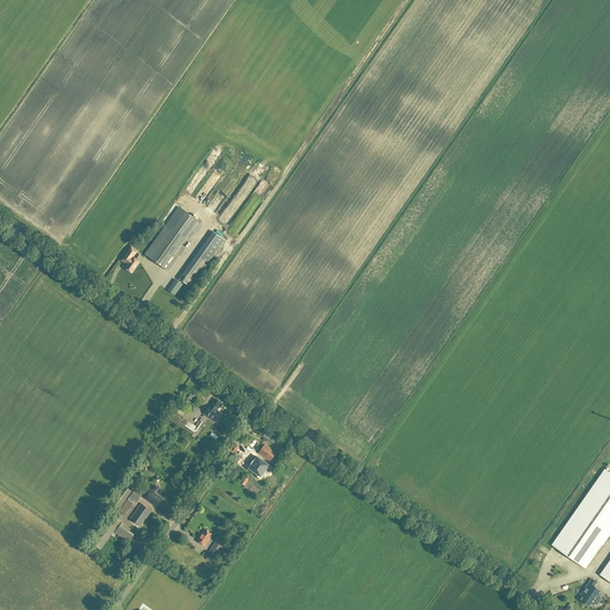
[(180,207),(145,254),(168,271),(190,241),(201,223),(180,207)]
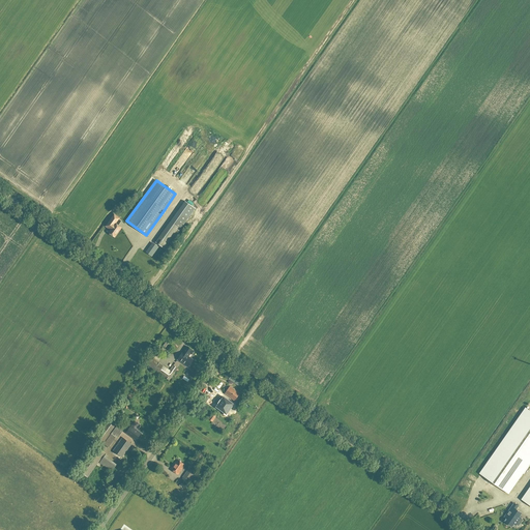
[(178,211),(155,242),(166,249),(188,218),(178,211)]
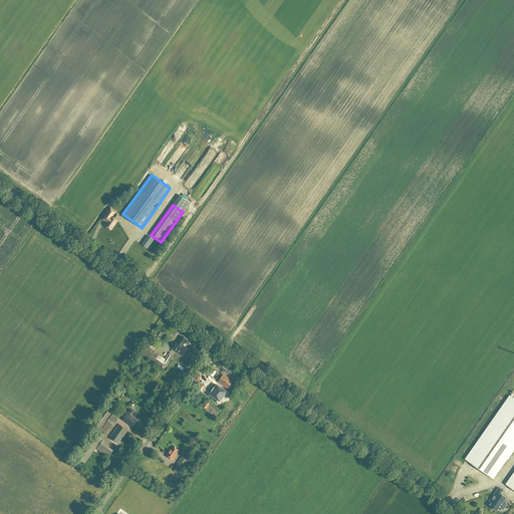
[(107,223),(105,226),(111,230),(117,221),(112,217),(115,212),(110,209),(102,220),(107,223)]
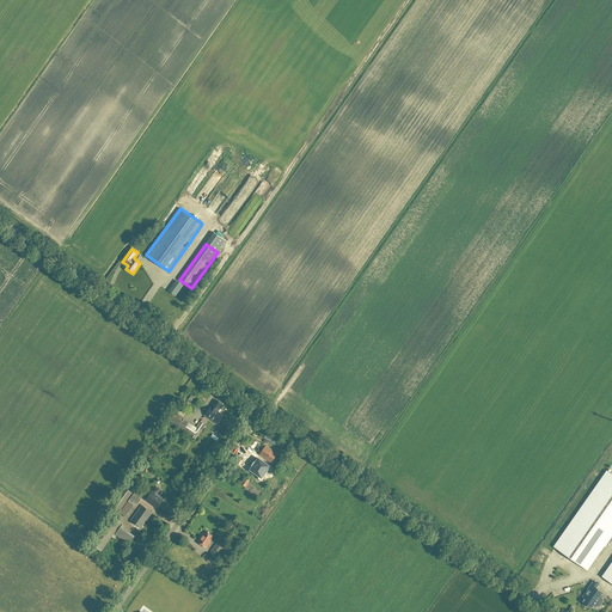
[(218,411),(222,404),(216,399),(204,415),(218,424),(224,415),(218,411)]
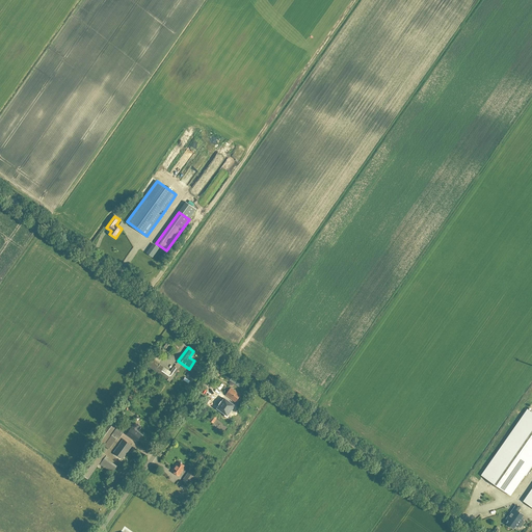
[(153,352),(150,356),(144,364),(148,366),(170,382),(179,370),(174,366),(170,371),(164,367),(159,363),(154,360),(157,354),(153,352)]
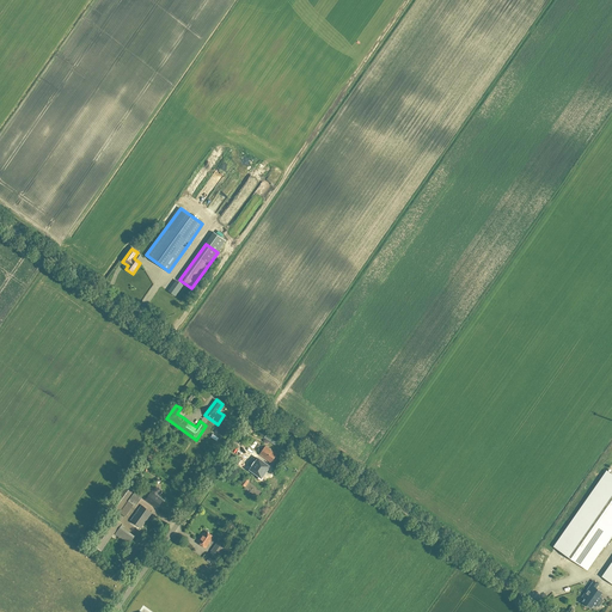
[(273,463),(280,454),(267,445),(265,448),(263,447),(259,453),(273,463)]
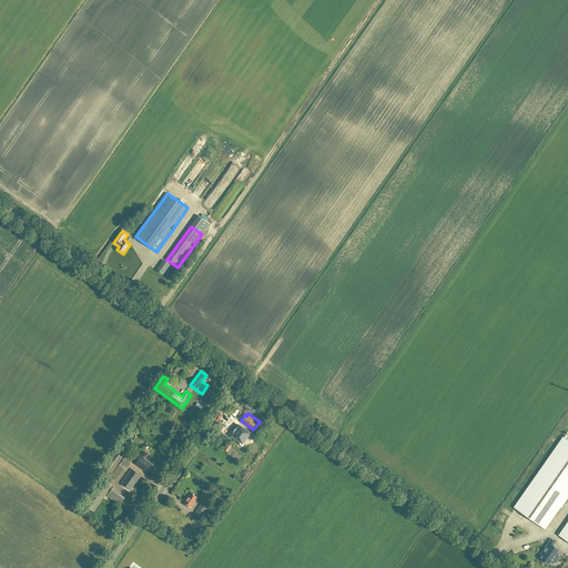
[(251,433),(240,425),(236,429),(234,432),(235,432),(232,436),(241,442),(240,444),(243,447),(245,444),(244,442),(251,433)]
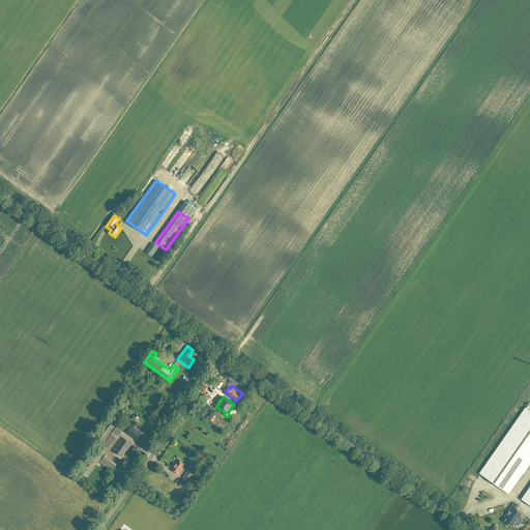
[(529,411),(526,408),(480,474),(508,493),(529,461),(529,411)]
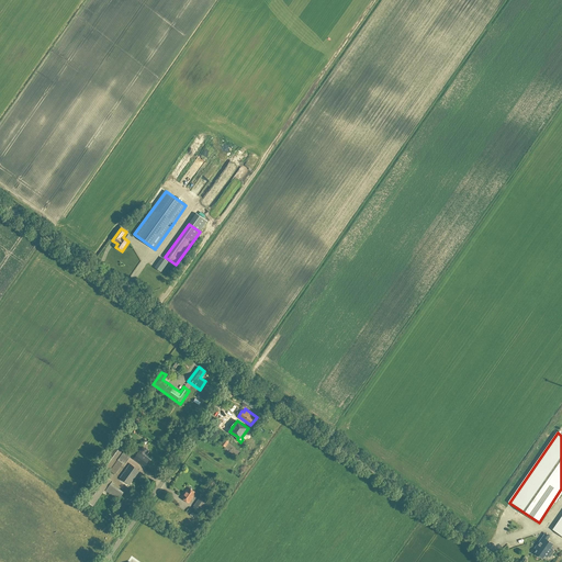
[(109,470),(126,447),(119,441),(102,464),(109,470)]
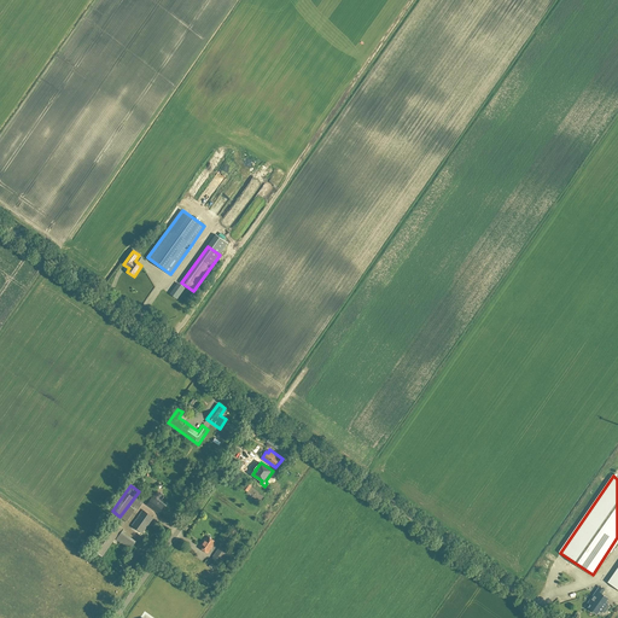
[(126,522),(134,509),(135,511),(144,500),(136,495),(129,506),(121,518),(126,522)]
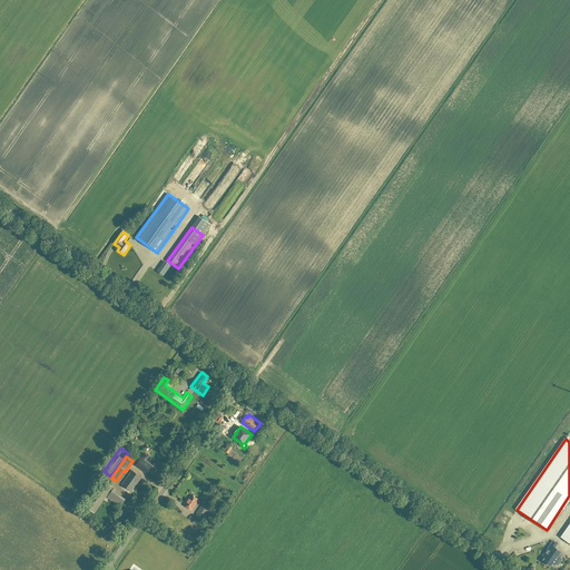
[(146,473),(151,465),(141,458),(136,465),(146,473)]
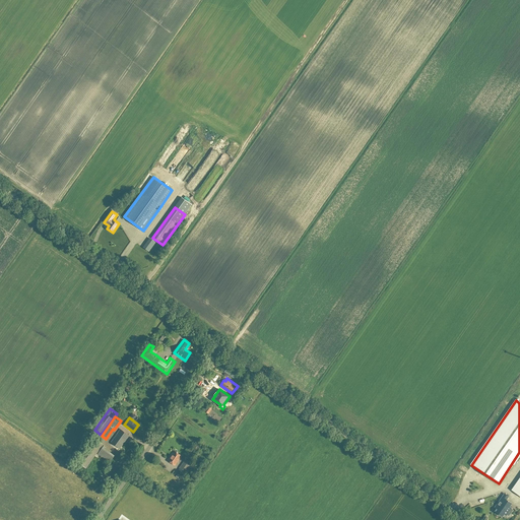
[(120,449),(129,436),(121,429),(111,442),(120,449)]
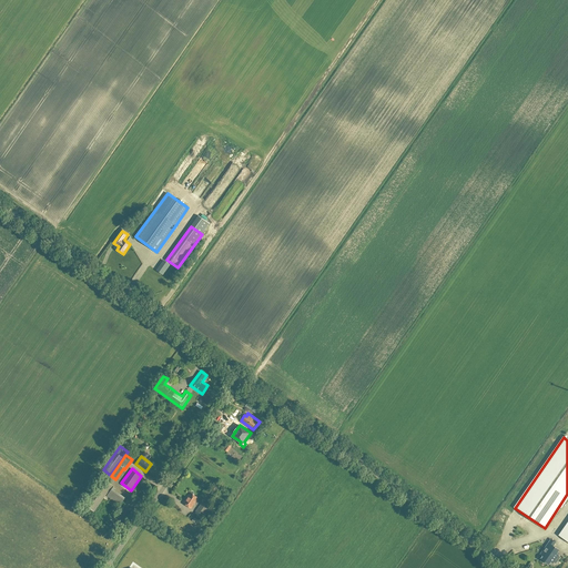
[(120,505),(125,498),(115,492),(118,489),(113,486),(107,496),(110,498),(117,503),(120,505)]
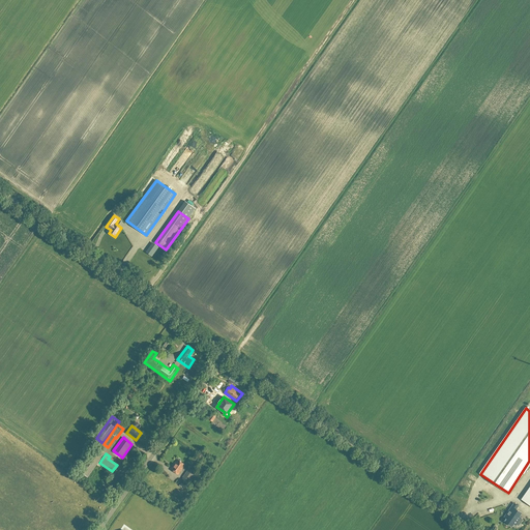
[(178,474),(185,465),(178,460),(171,469),(178,474)]
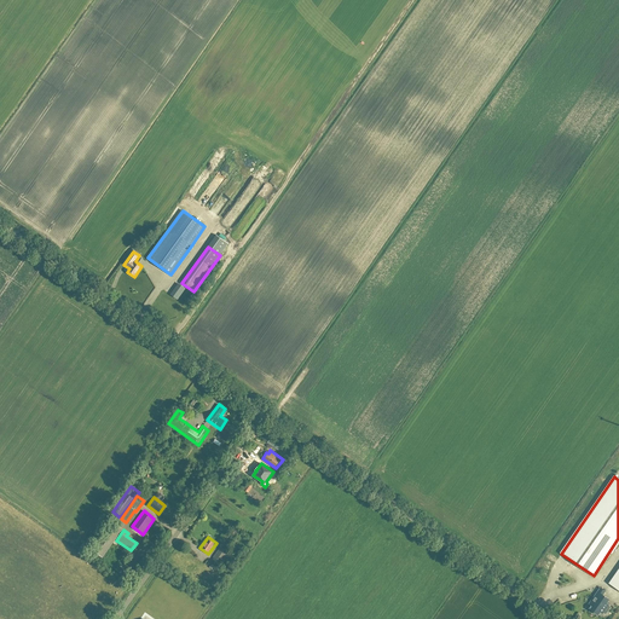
[(223,559),(229,551),(221,547),(214,557),(215,557),(212,562),(220,567),(225,560),(223,559)]
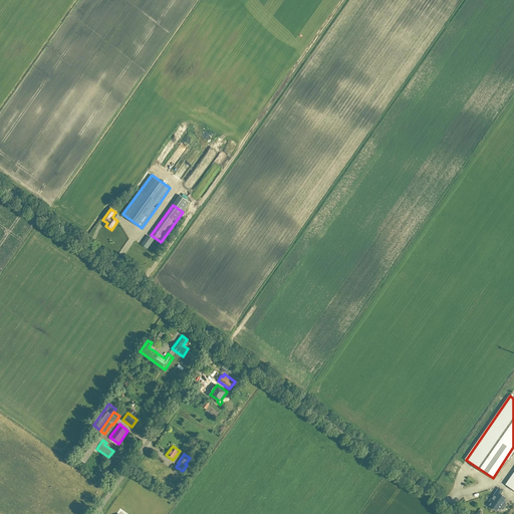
[(503,510),(507,504),(505,503),(505,502),(503,501),(506,498),(500,494),(502,491),(499,488),(491,499),(489,502),(491,503),(489,505),(497,511),(498,508),(500,510),(501,509),(503,510)]
